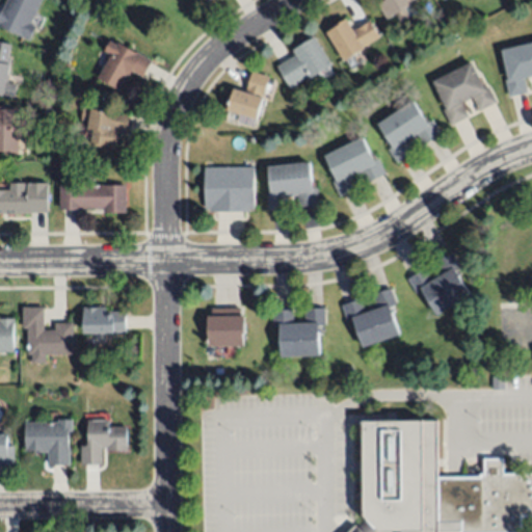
[(41,0),(25,35),(0,23),(0,15),(6,0),(41,0)]
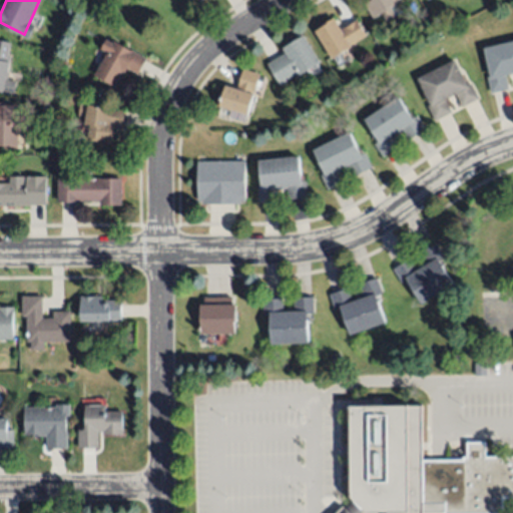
[(397,0),(394,2),(396,4),(372,18),(364,4),(370,0),(397,0)]
